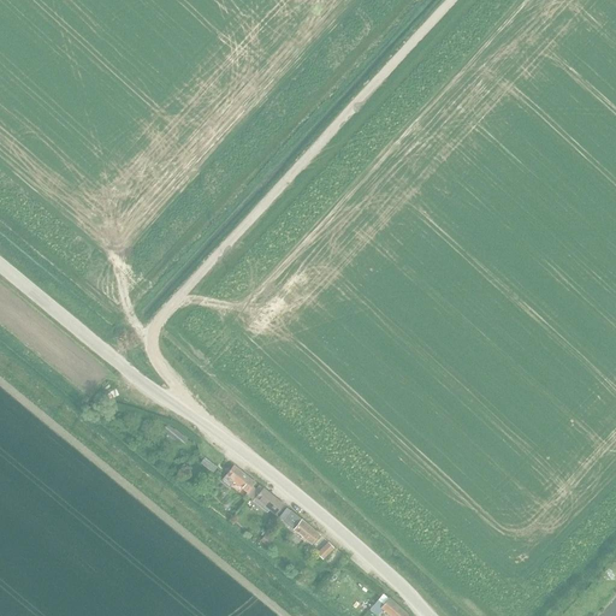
[(163,430),(181,446),(187,439),(183,437),(183,436),(176,430),(175,430),(167,424),(163,430)]
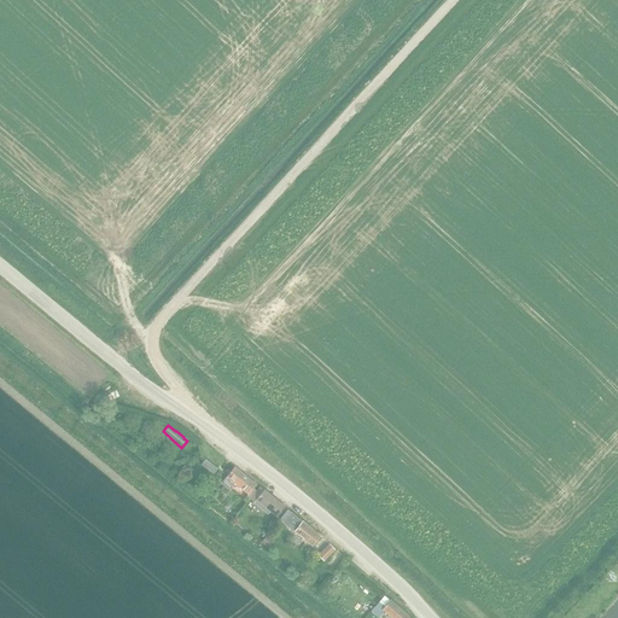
[(200,464),(214,474),(217,468),(205,459),(200,464)]
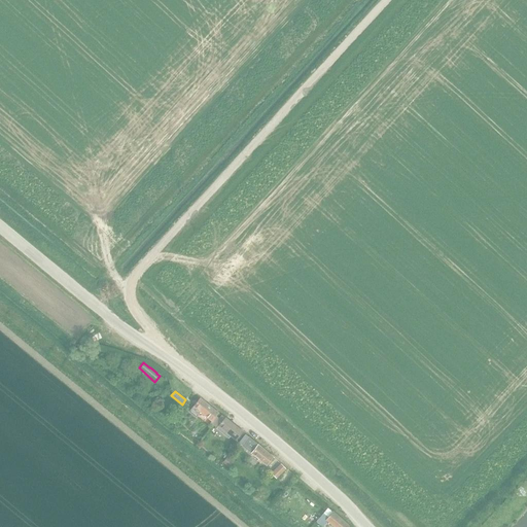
[(218,418),(216,416),(218,413),(201,398),(190,411),(197,416),(201,411),(212,421),(210,423),(213,425),(218,418)]
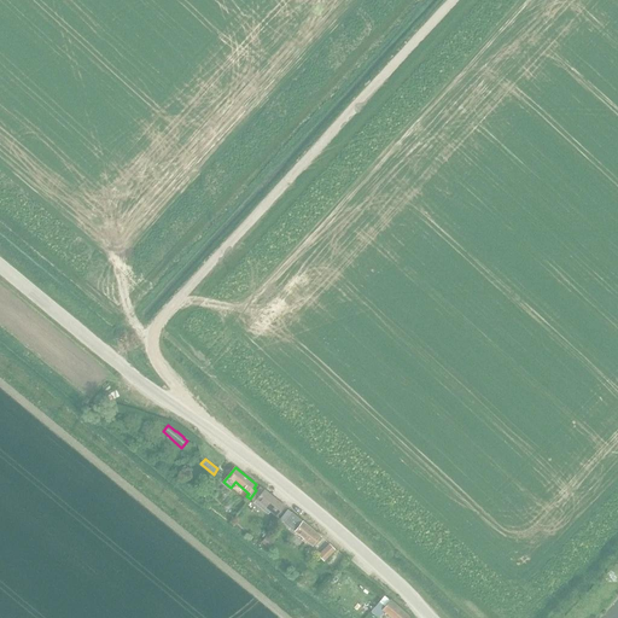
[(285,506),(266,490),(261,485),(251,499),(255,501),(268,513),(270,509),(278,516),(285,506)]
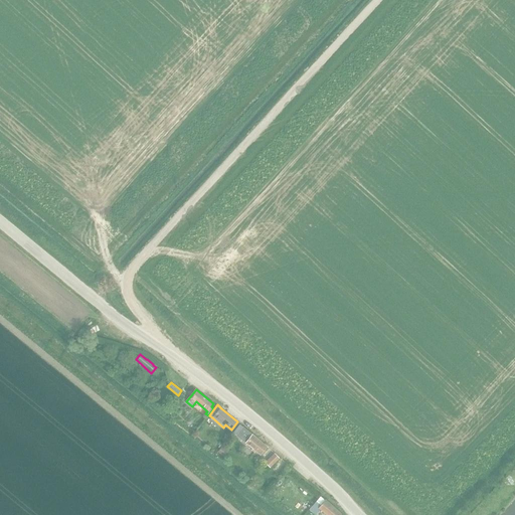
[(238,435),(261,454),(268,446),(244,426),(238,435)]
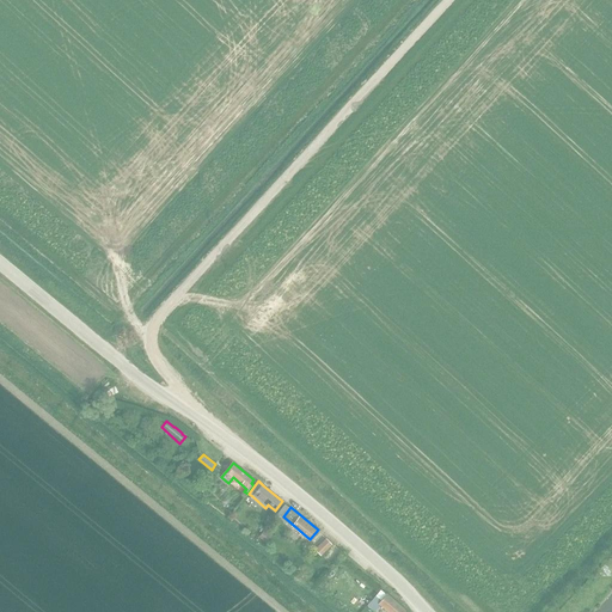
[(264,530),(257,538),(261,540),(268,532),(264,530)]
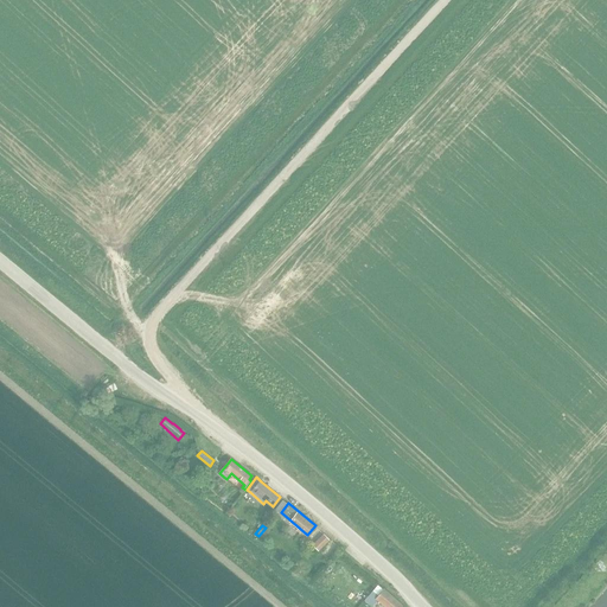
[(318,551),(330,540),(323,534),(312,545),(318,551)]
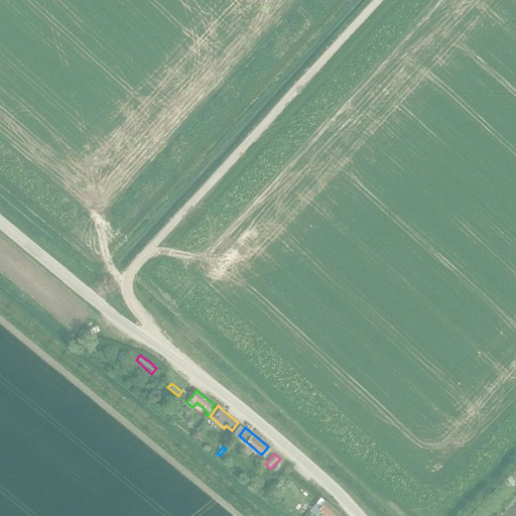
[(328,501),(327,502),(320,498),(310,510),(315,514),(319,509),(328,515),(340,515),(343,514),(328,501)]
